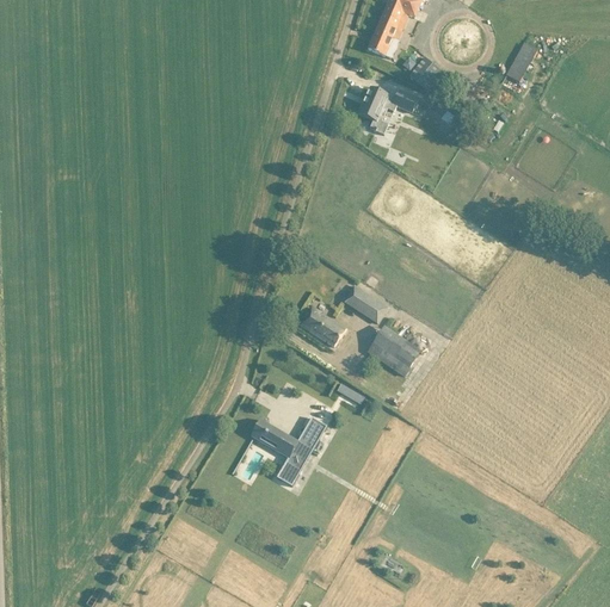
[(414,17),(421,0),(388,0),(368,48),(384,55),(392,37),(396,38),(407,13),(414,17)]
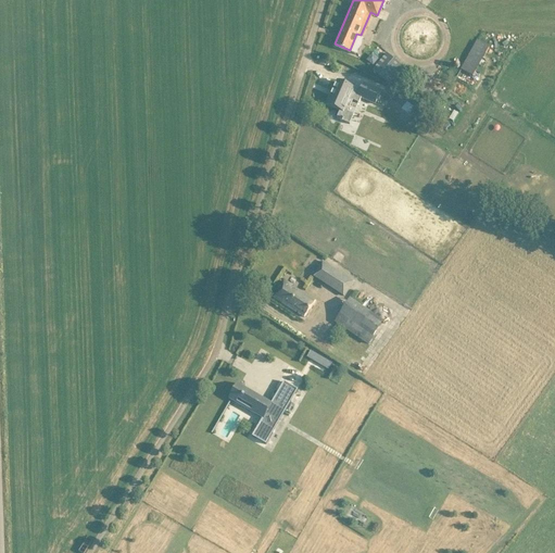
[(476,37),(455,75),(467,83),(489,45),(476,37)]
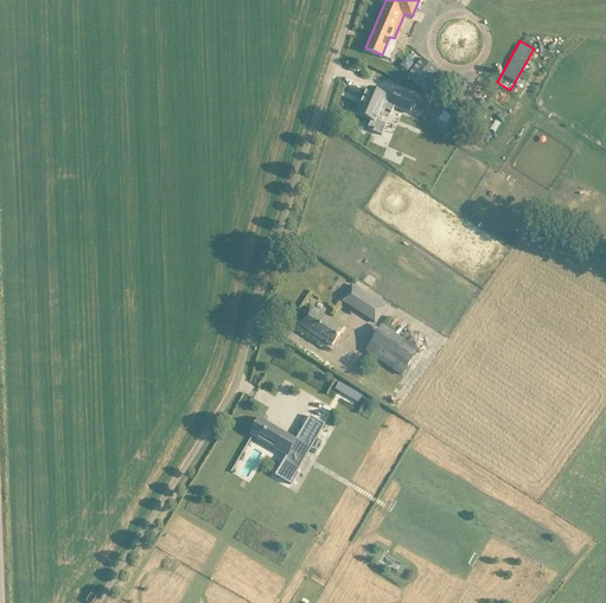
[(421,88),(437,69),(420,56),(404,74),(421,88)]
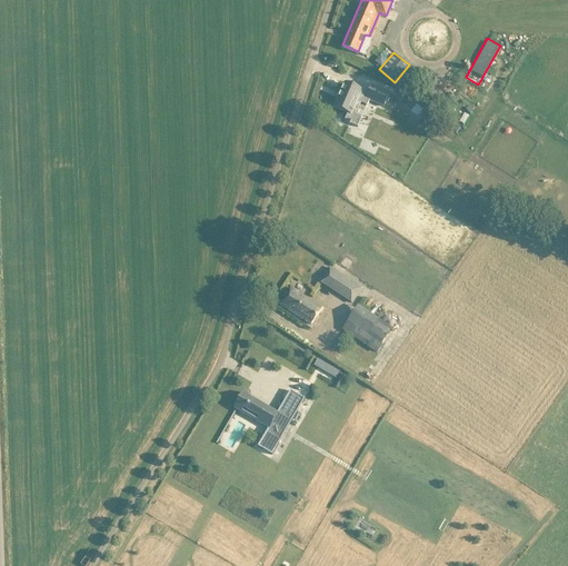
[(337,96),(332,103),(347,110),(342,119),(357,125),(361,115),(355,112),(360,100),(366,103),(368,98),(384,105),(389,91),(370,83),(367,92),(360,89),(344,81),(337,96)]
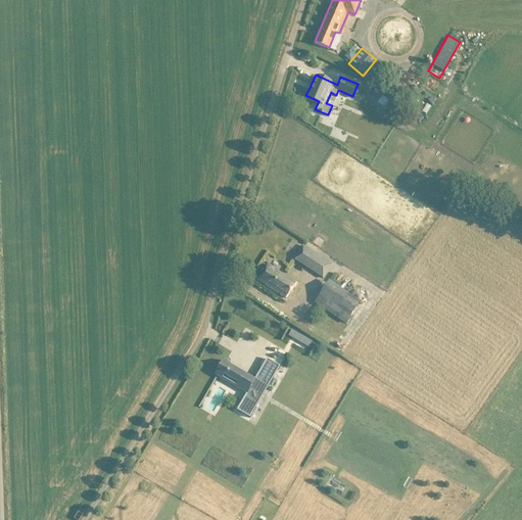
[(380,98),(377,102),(395,116),(400,110),(389,101),(391,100),(374,86),(370,90),(380,98)]
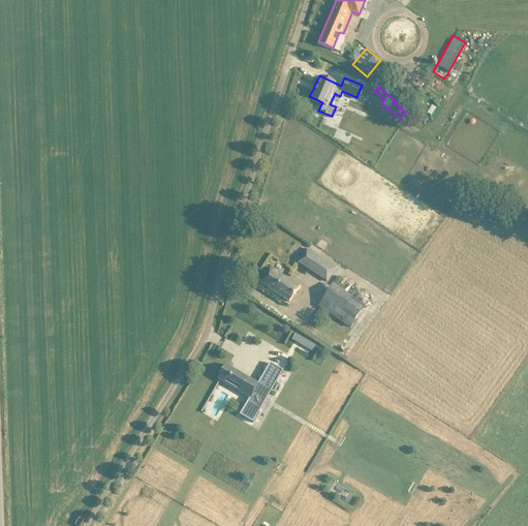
[(339,136),(319,123),(316,127),(337,141),(339,136)]
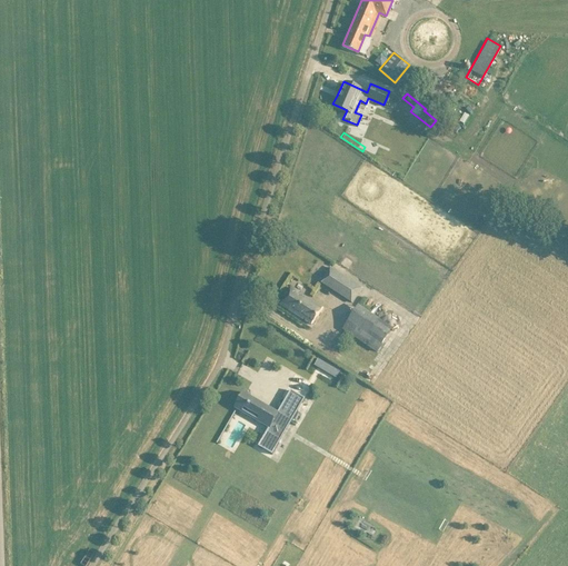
[(361,286),(329,265),(319,279),(351,300),(361,286)]
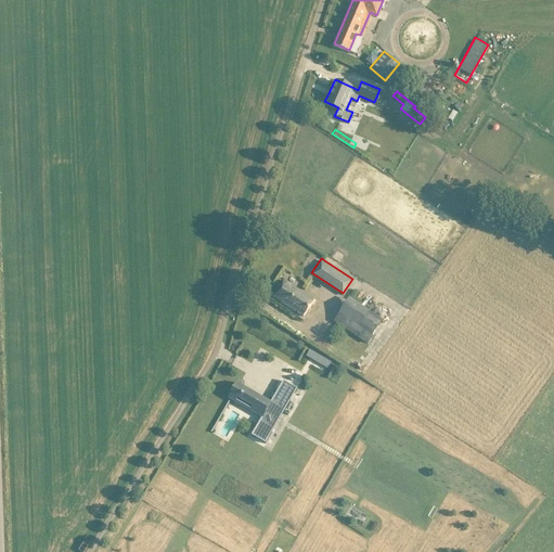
[(272,294),(304,315),(314,299),(282,279),(272,294)]
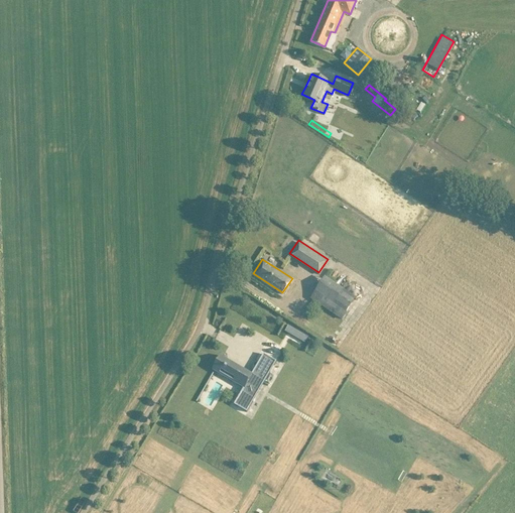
[(309,296),(341,317),(355,295),(324,275),(309,296)]
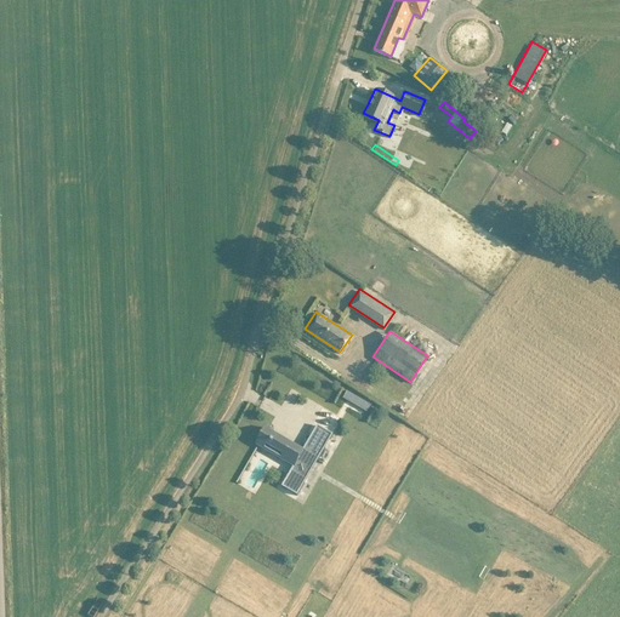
[(346,389),(342,396),(365,410),(370,403),(346,389)]
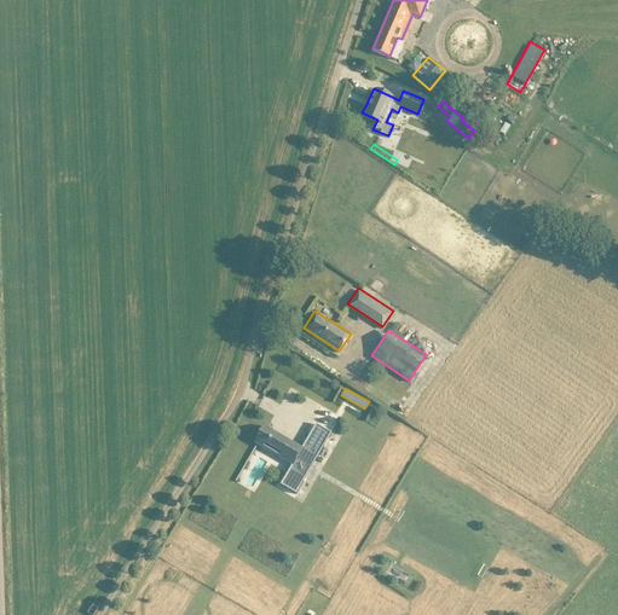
[(315,422),(310,431),(325,440),(330,430),(315,422)]
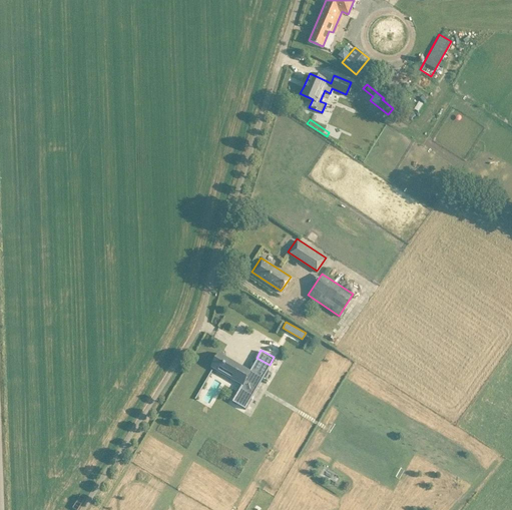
[(218,351),(209,366),(220,372),(222,368),(243,380),(240,384),(231,400),(244,408),(263,377),(249,370),(218,351)]
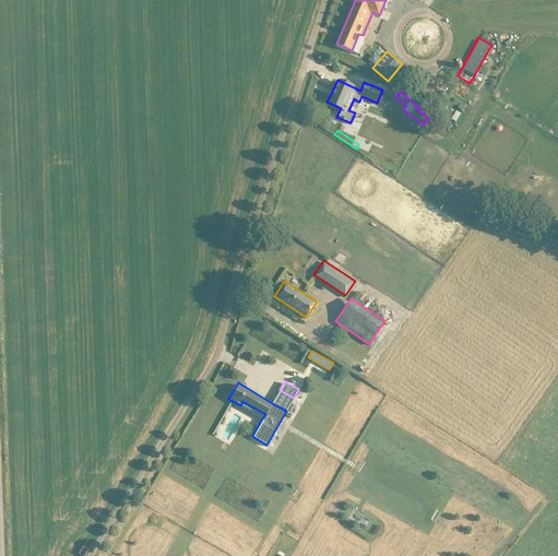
[(367,525),(372,516),(354,505),(348,515),(367,525)]
